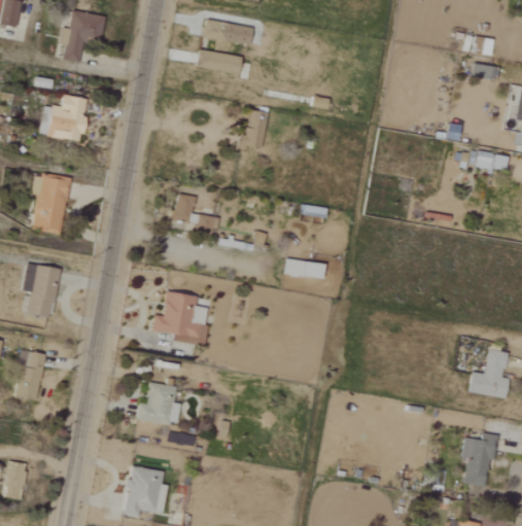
[(0,26),(19,27),(20,0),(1,0),(0,26)]
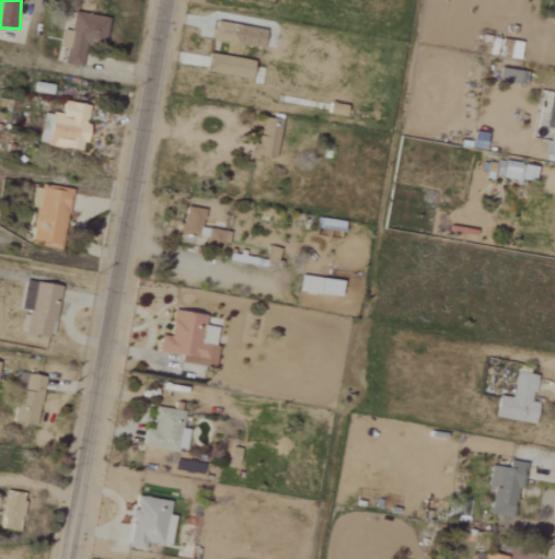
[(111,18),(77,12),(69,63),(84,67),(89,42),(107,44),(111,18)]
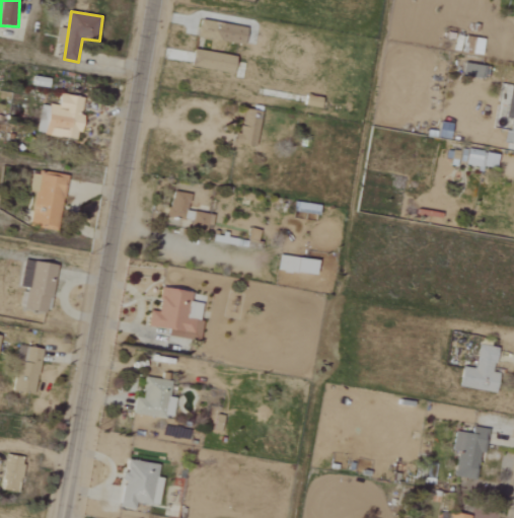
[(199,38),(246,44),(248,26),(201,20),(199,38)]
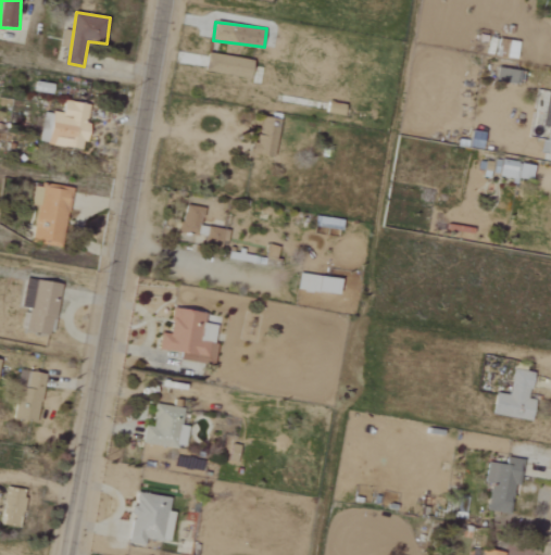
[(72,47),(73,30),(64,29),(63,47),(72,47)]
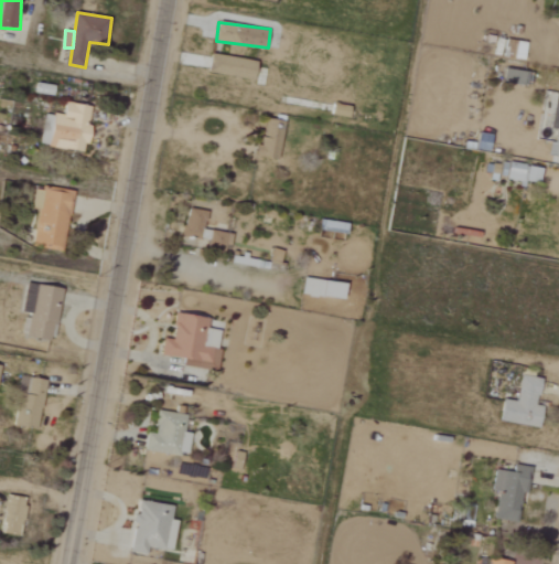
[(255,81),(258,62),(214,53),(211,72),(255,81)]
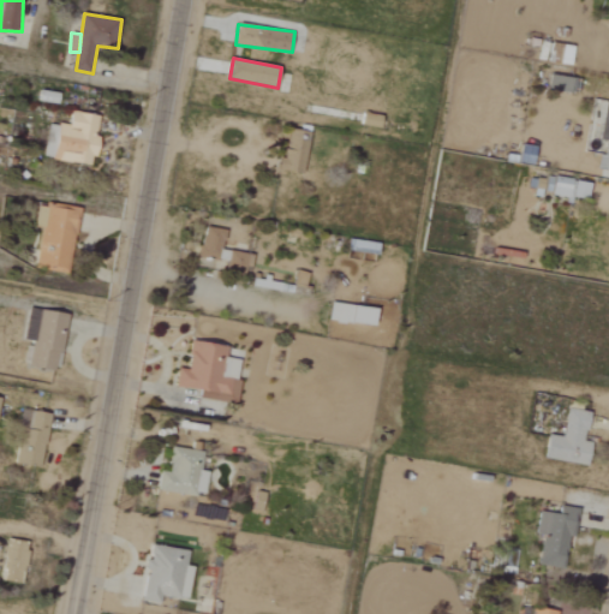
[(574,76),(551,75),(551,89),(574,90),(574,76)]
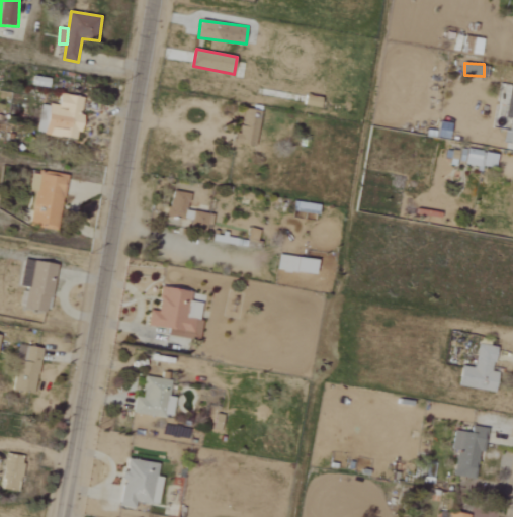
[(86,98),(61,93),(59,104),(50,103),(45,134),(78,140),(86,98)]
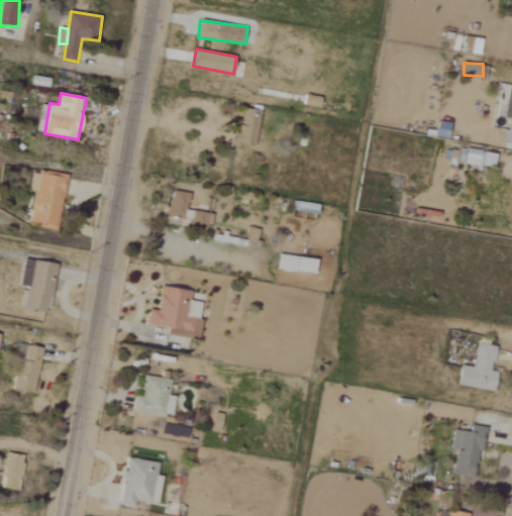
[(259,143),(261,109),(242,108),(240,142),(259,143)]
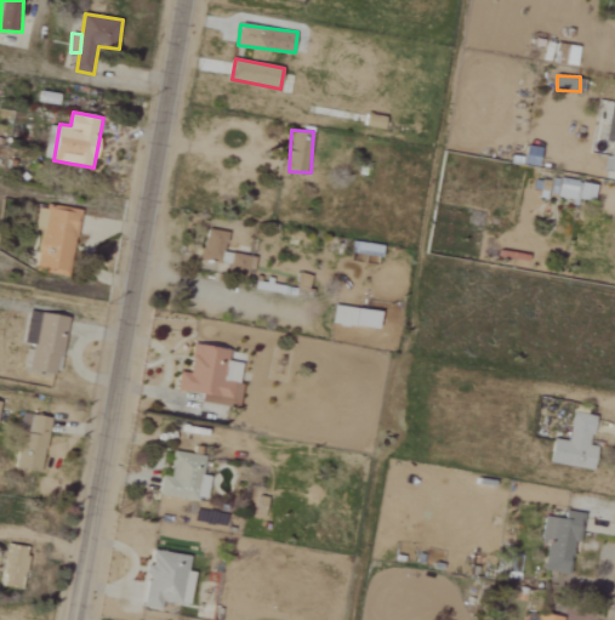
[(597,183),(562,177),(558,195),(578,199),(578,197),(594,199),(597,183)]
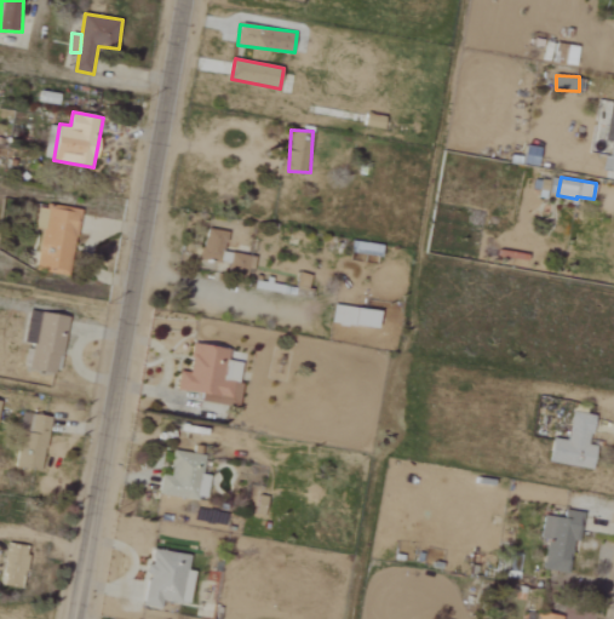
[(80,210),(47,205),(40,267),(73,270),(80,210)]
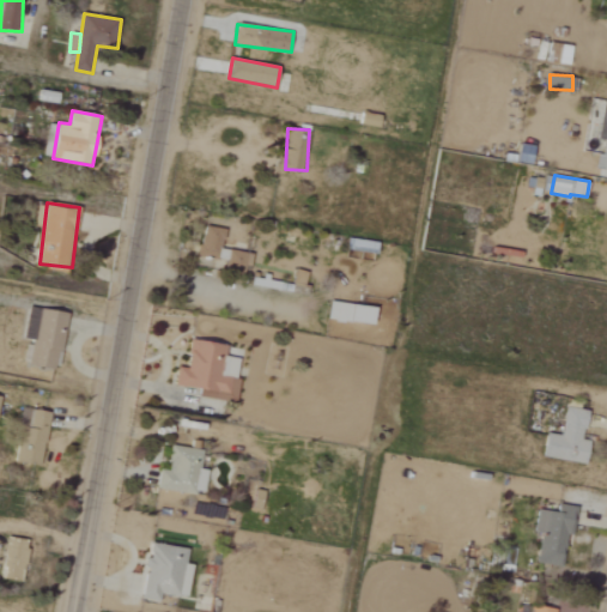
[(229,259),(226,274),(246,277),(247,266),(253,266),(255,253),(224,248),(228,228),(205,224),(201,255),(229,259)]
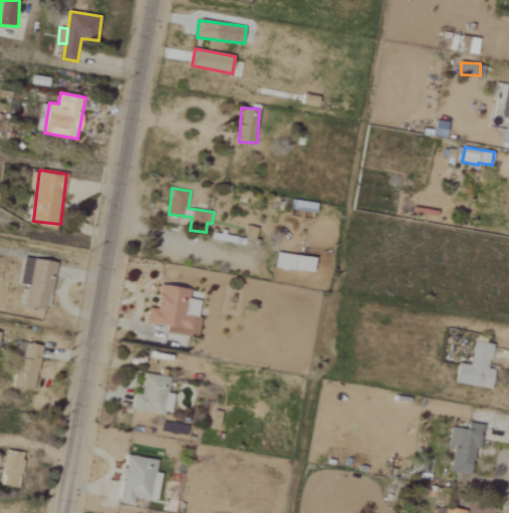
[(313,272),(315,257),(278,251),(276,266),(313,272)]
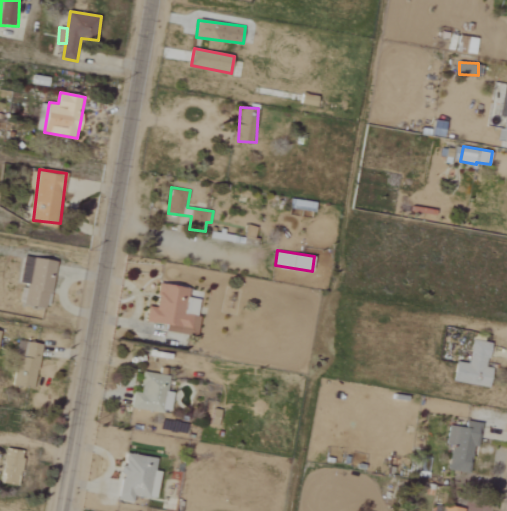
[(58,261),(33,257),(26,304),(50,308),(58,261)]
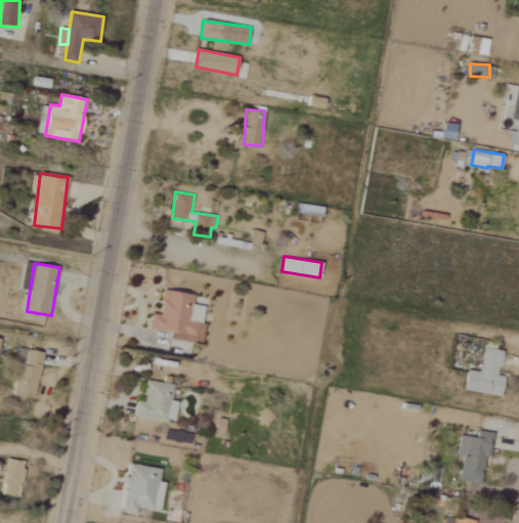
[(196,294),(164,290),(161,314),(154,313),(152,329),(172,332),(171,339),(203,342),(207,305),(195,304),(196,294)]
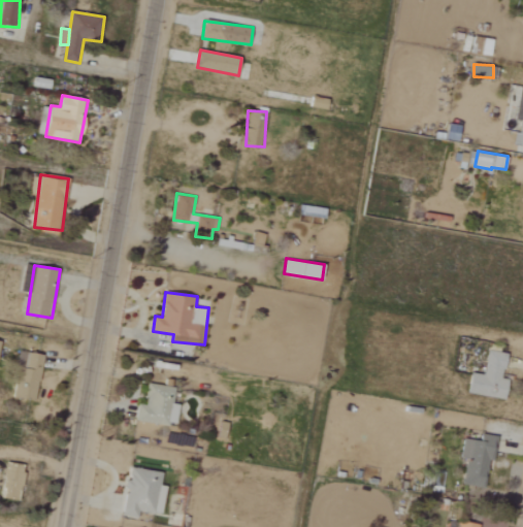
[(486,374),(472,372),(469,393),(505,399),(510,379),(503,377),(509,353),(490,350),(486,374)]
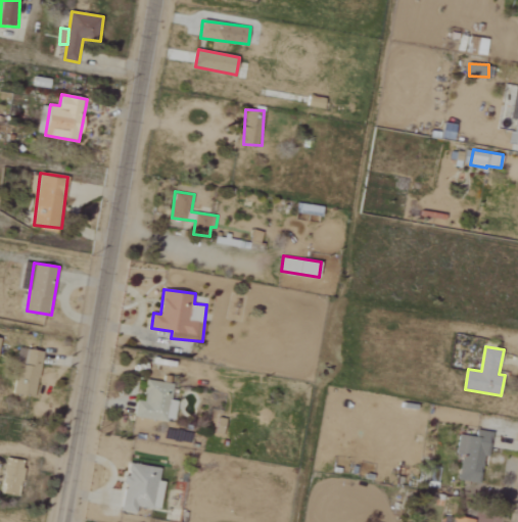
[(44,350),(22,347),(15,392),(37,396),(44,350)]
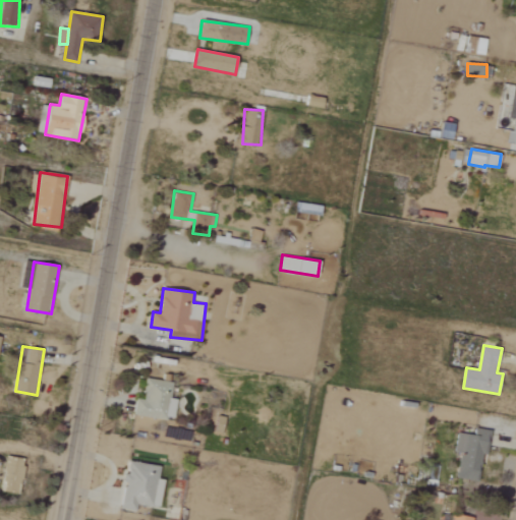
[(135,413),(175,419),(178,398),(172,397),(174,382),(148,378),(144,399),(137,398),(135,413)]
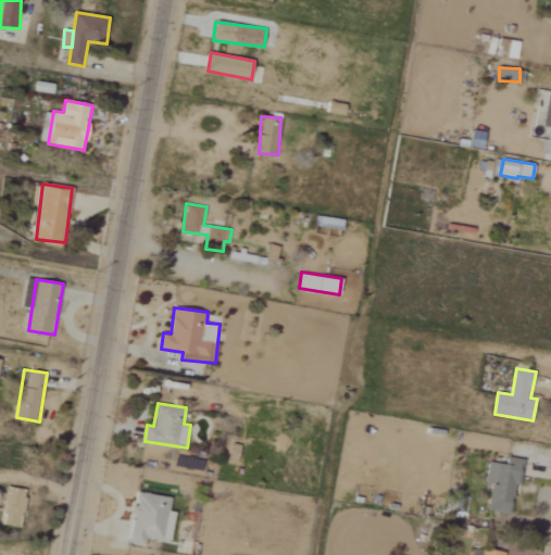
[(486,482),(493,483),(489,509),(512,513),(516,484),(522,486),(526,459),(508,456),(506,464),(489,462),(486,482)]
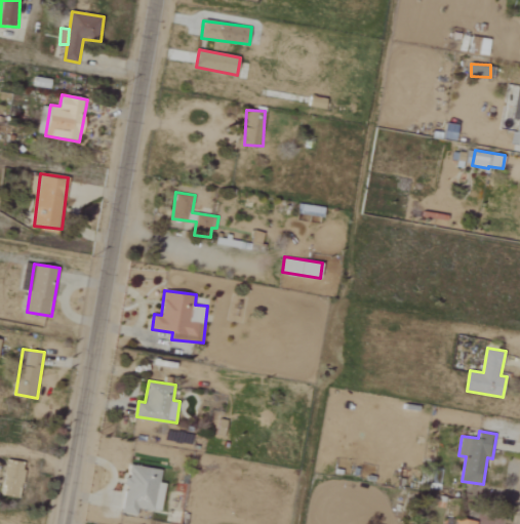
[(22,496),(26,461),(9,460),(5,494),(22,496)]
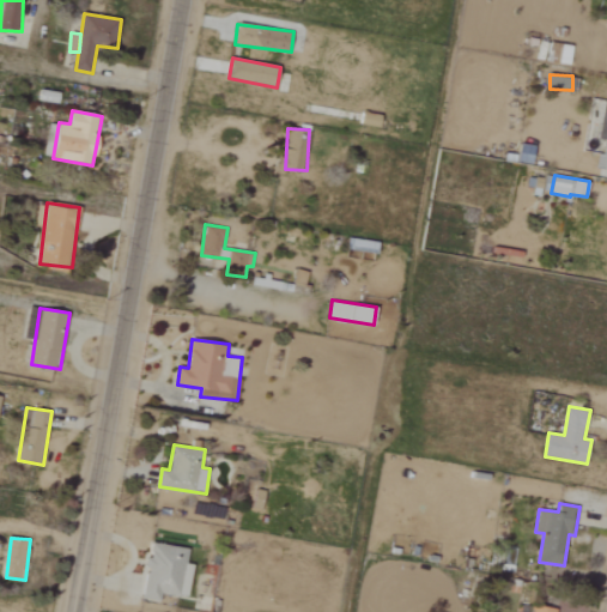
[(189,546),(152,541),(143,598),(162,600),(163,593),(189,597),(194,563),(187,563),(189,546)]
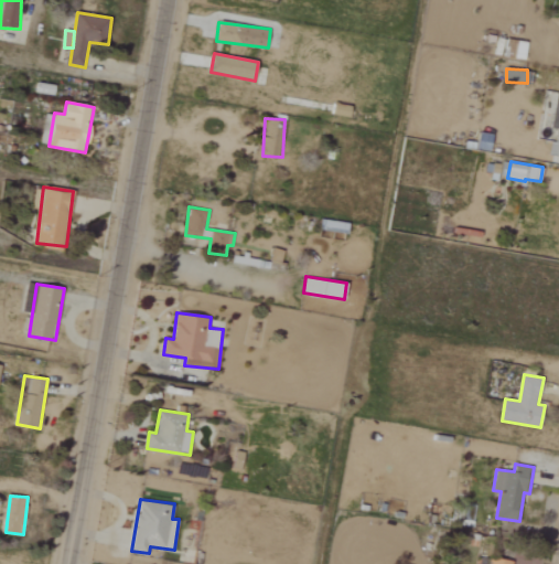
All buildings are outlined.
